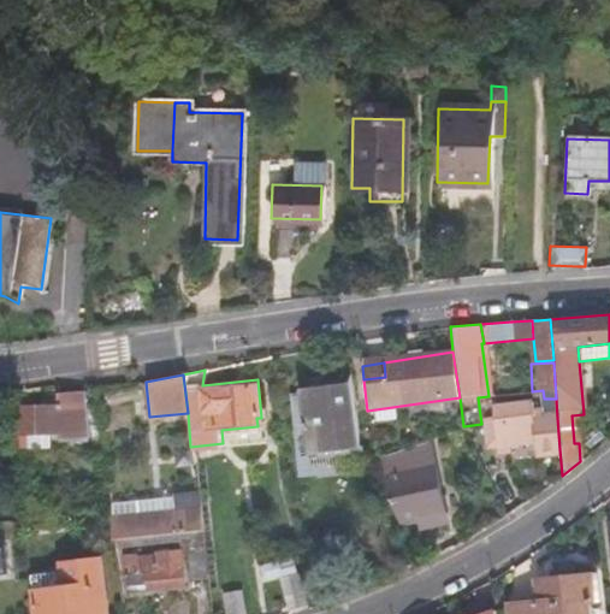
[(289,396),(294,432),(303,431),(306,454),(356,448),(347,377),(296,383),(297,394),(289,396)]
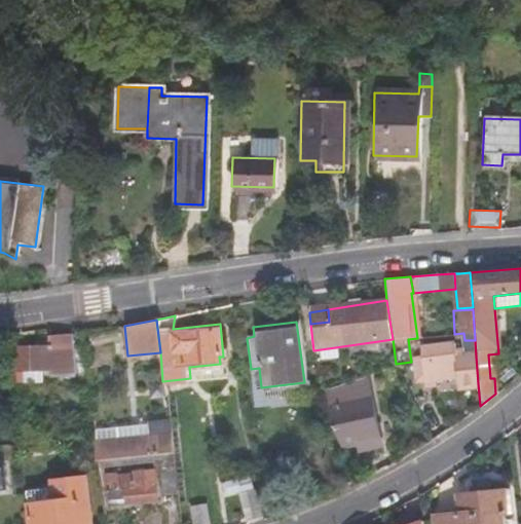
[(69,333),(49,334),(49,347),(11,347),(11,370),(39,370),(69,370),(69,333)]
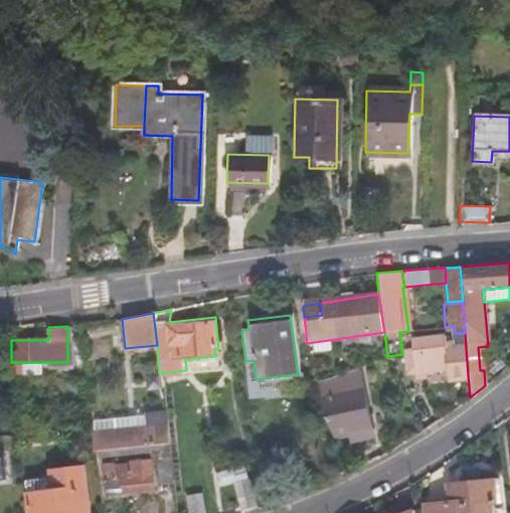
[(450,375),(468,375),(466,349),(448,350),(447,337),(410,339),(410,345),(412,369),(450,367),(450,375)]
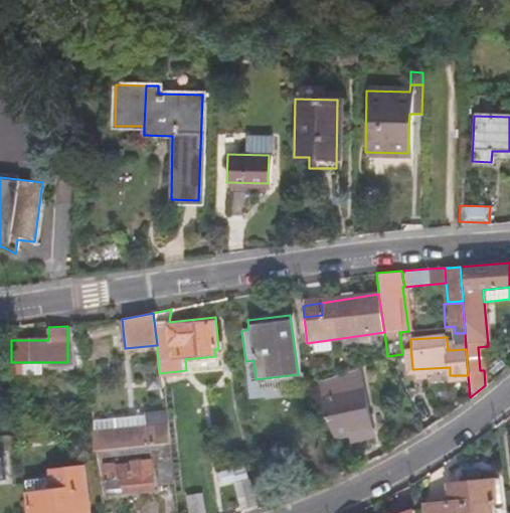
[(412,369),(410,345),(401,347),(402,354),(403,372),(412,372),(412,369)]
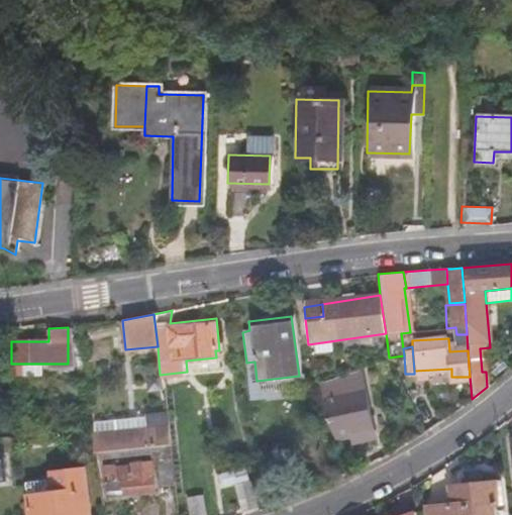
[(301,392),(300,388),(299,376),(257,381),(254,362),(246,363),(251,398),(278,395),(301,392)]
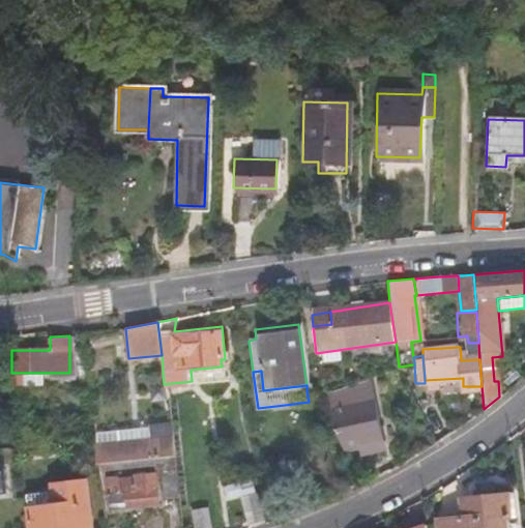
[(39,373),(11,373),(10,383),(39,384),(39,373)]
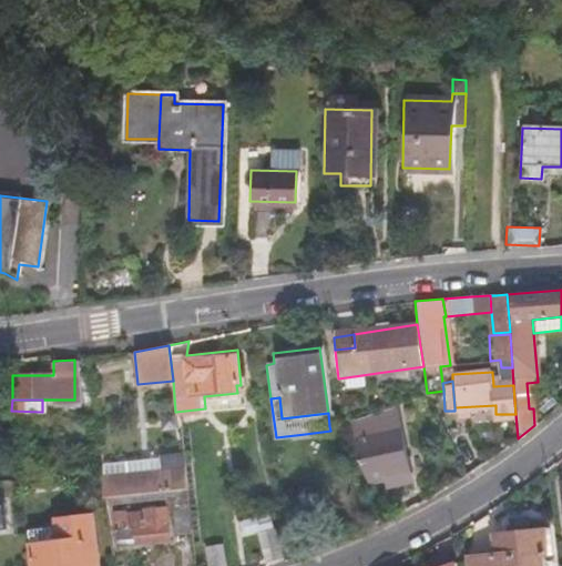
[(344,421),(366,479),(407,463),(386,407),(369,413),(344,421)]
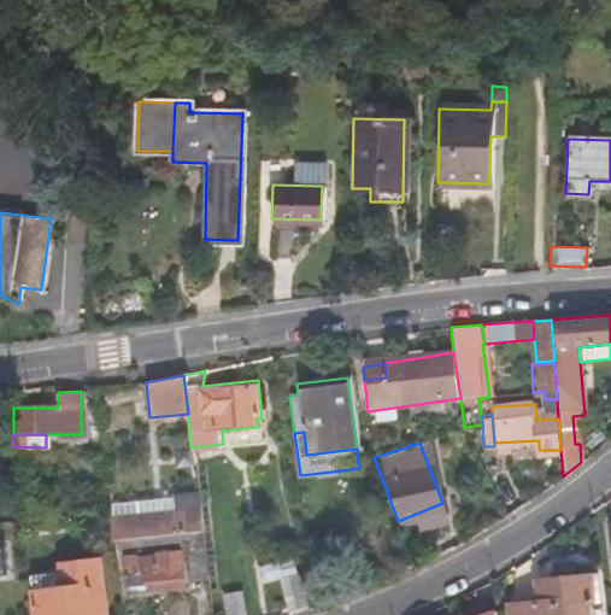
[(109,521),(111,544),(176,537),(201,534),(197,493),(168,496),(169,515),(109,521)]
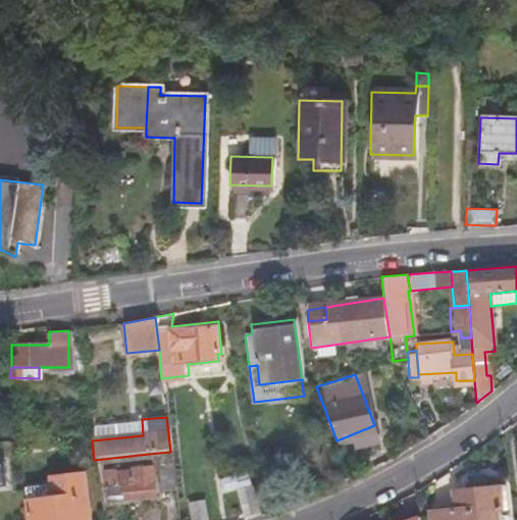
[(143,435),(142,419),(90,424),(92,440),(143,435)]
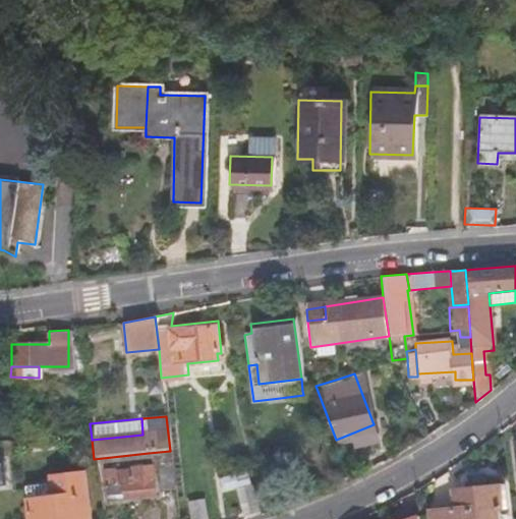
[(14,443),(15,450),(38,448),(37,437),(14,440),(14,443)]
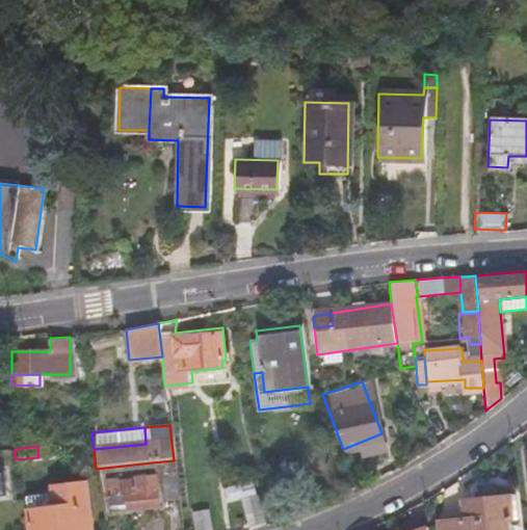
[(163,502),(178,500),(174,460),(152,462),(152,472),(160,471),(163,502)]
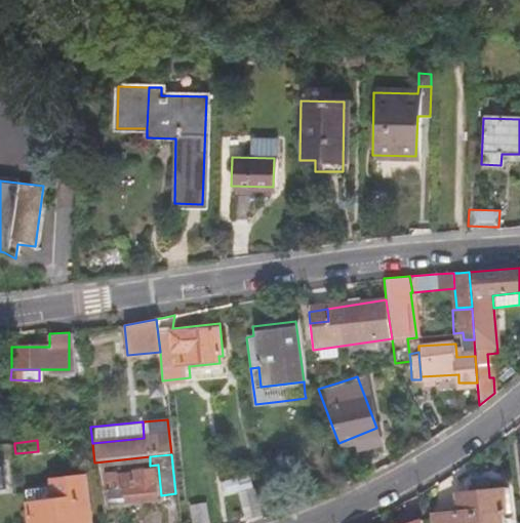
[(131,474),(103,477),(106,508),(154,504),(151,469),(131,471),(131,474)]
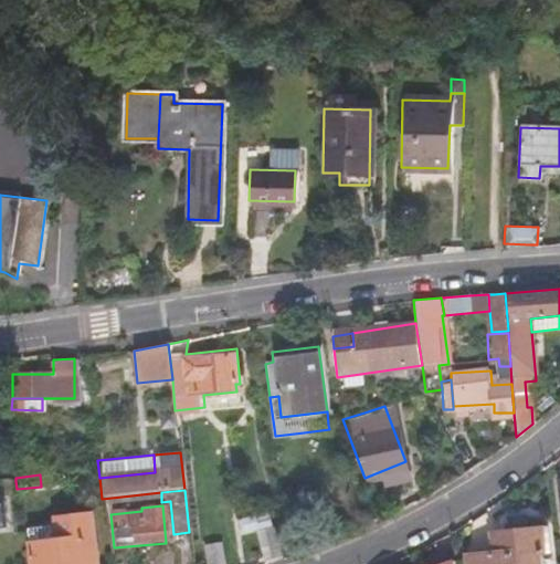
[(97,563),(97,562),(72,563),(33,563),(30,538),(56,534),(54,514),(91,511),(91,509),(50,514),(51,522),(23,525),(25,542),(23,542),(25,563),(97,563)]
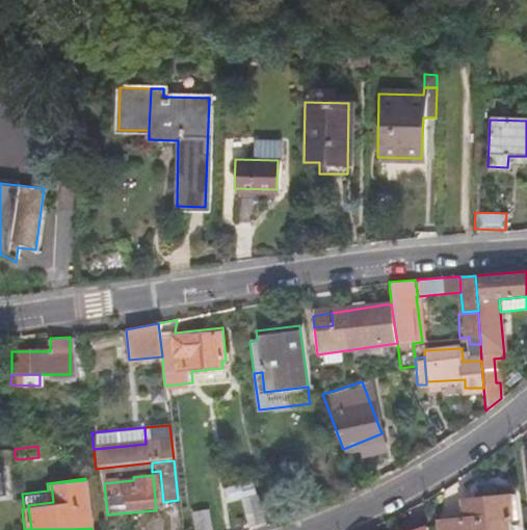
[(53,502),(28,505),(31,529),(68,529),(91,528),(93,527),(86,479),(85,480),(51,483),(53,502)]
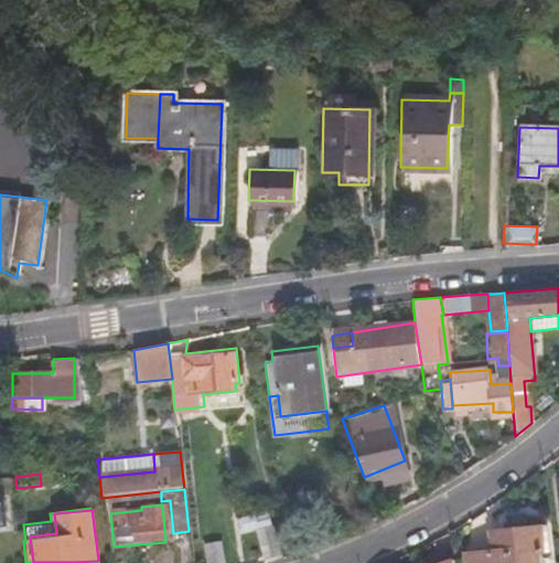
[(268,522),(265,509),(236,516),(239,529),(255,526),(268,522)]
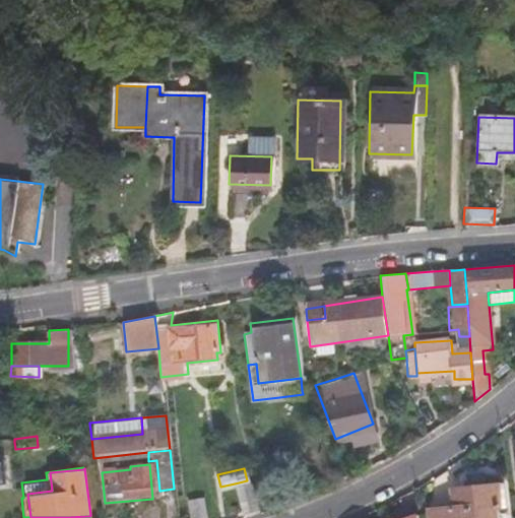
[(452,512),(428,514),(428,517),(484,517),(483,508),(498,507),(495,483),(480,486),(479,475),(464,476),(465,487),(449,489),(452,512)]
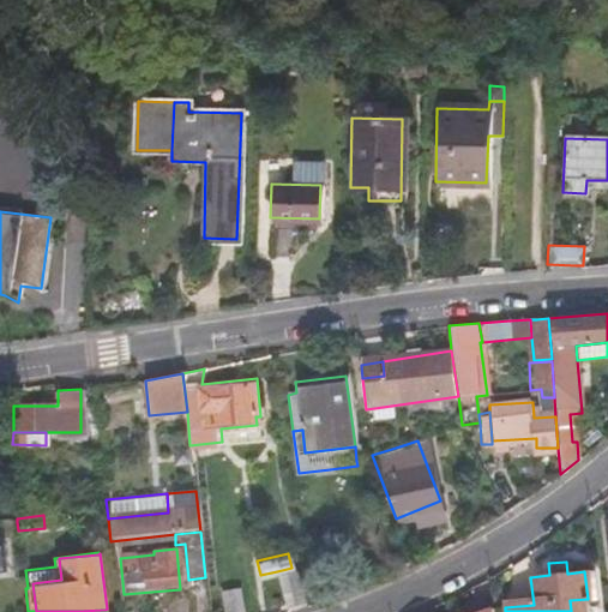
[(292,568),(277,571),(286,603),(301,599),(292,568)]
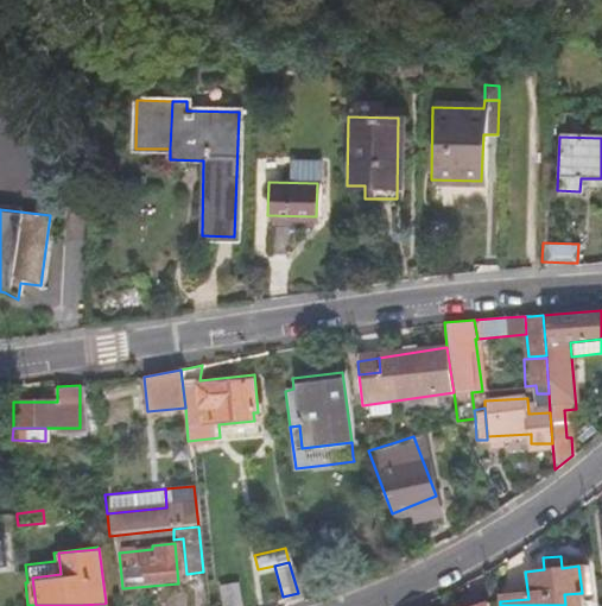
[(239,605),(234,578),(217,581),(222,605),(239,605)]
